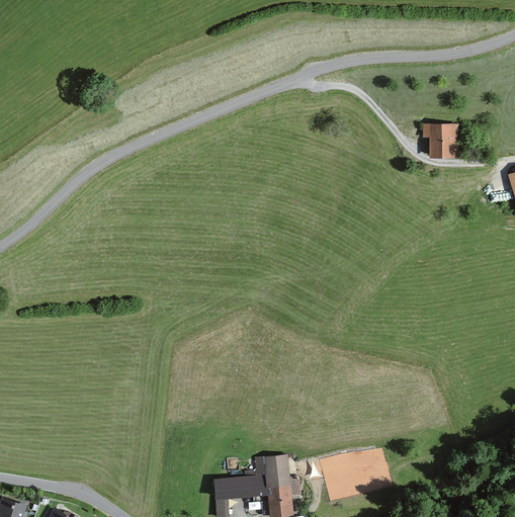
[(458,123),(423,123),(423,138),(429,138),(429,157),(458,157),(458,123)]
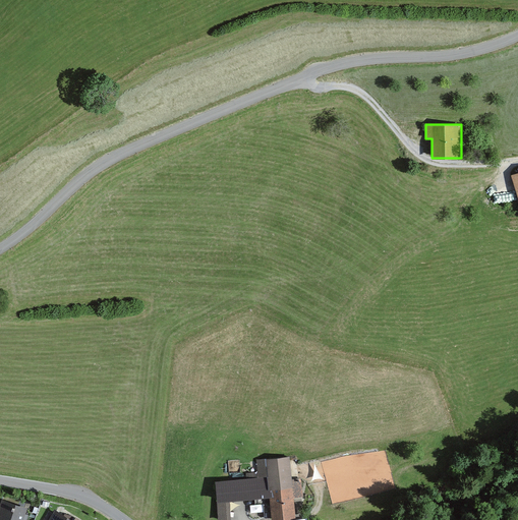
[(517,175),(509,178),(517,207),(517,175)]
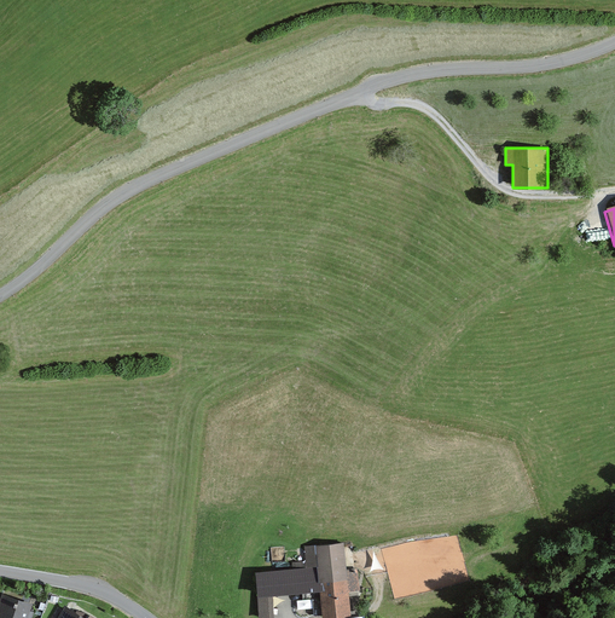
[(344,546),(307,548),(308,570),(255,573),(257,596),(320,591),(323,617),(349,617),(344,546)]
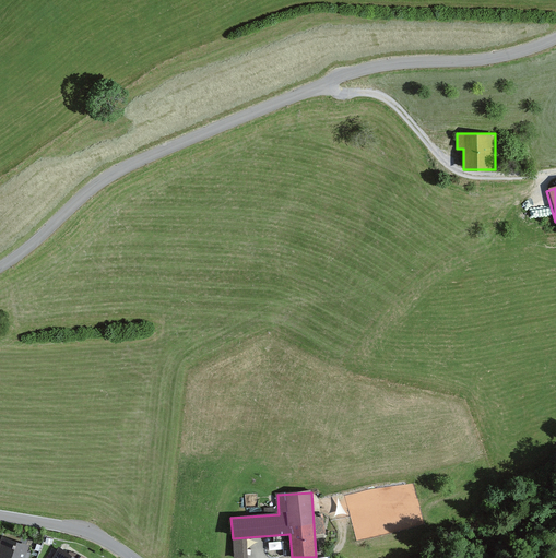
[(31,557),(36,545),(3,536),(0,547),(0,557),(31,557)]
